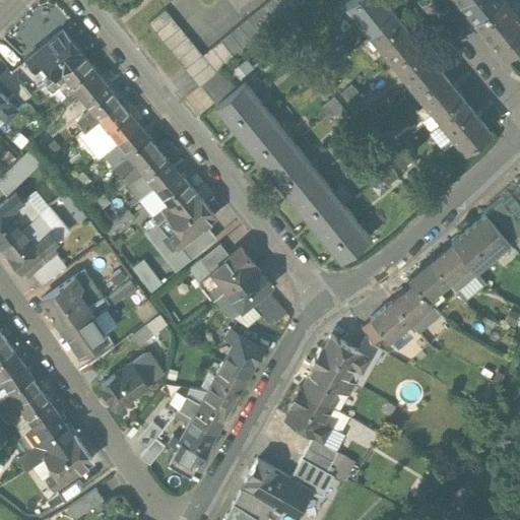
[(268,0),(203,54),(217,71),(304,0),(268,0)]
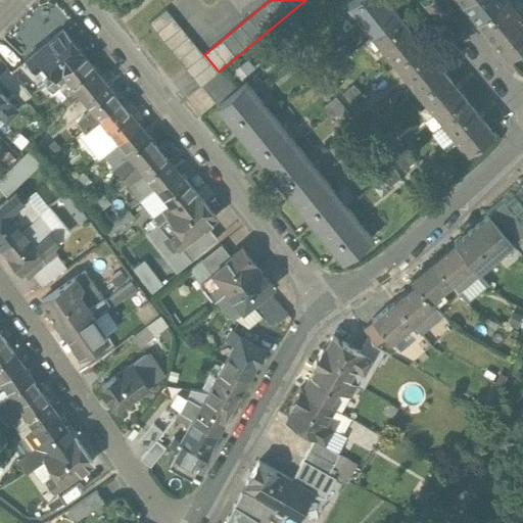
[(372,34),(396,13),(385,0),(353,0),(348,5),(372,34)]
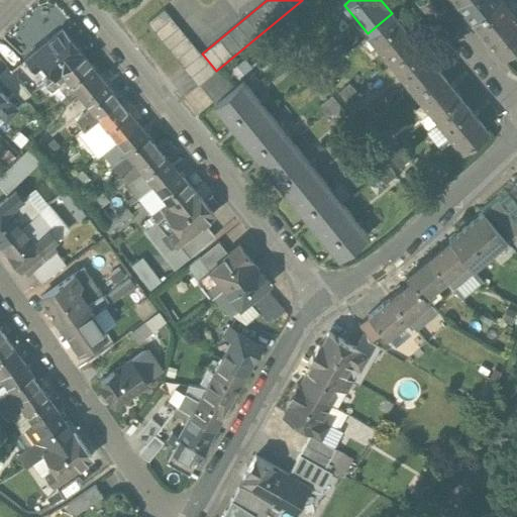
[(457,0),(455,2),(471,19),(494,0),(457,0)]
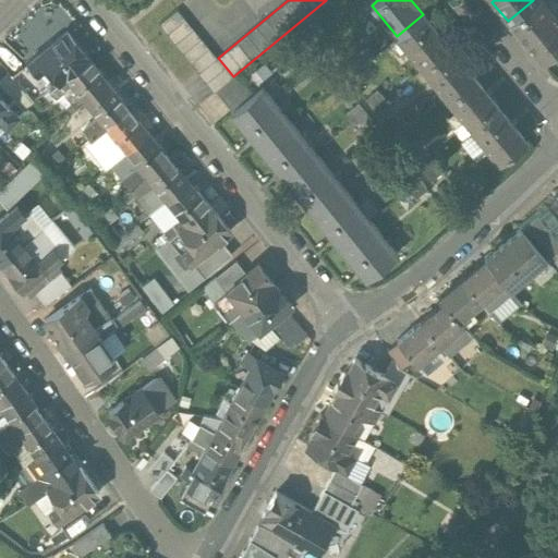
[(545,0),(533,0),(508,21),(523,40),(557,13),(545,0)]
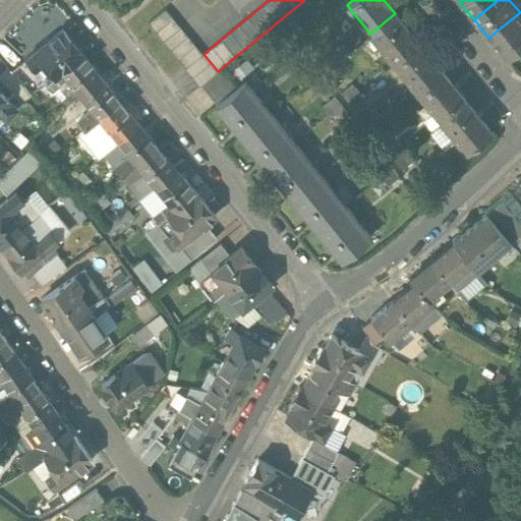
[(166,8),(148,23),(199,87),(218,71),(204,54),(166,8)]
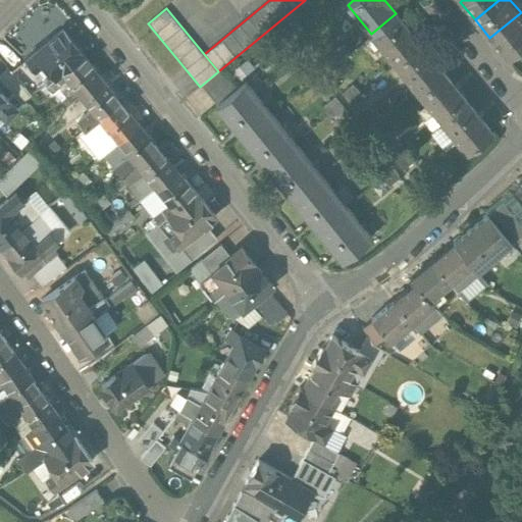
[(521,13),(521,12),(489,38),(505,56),(521,41),(521,13)]
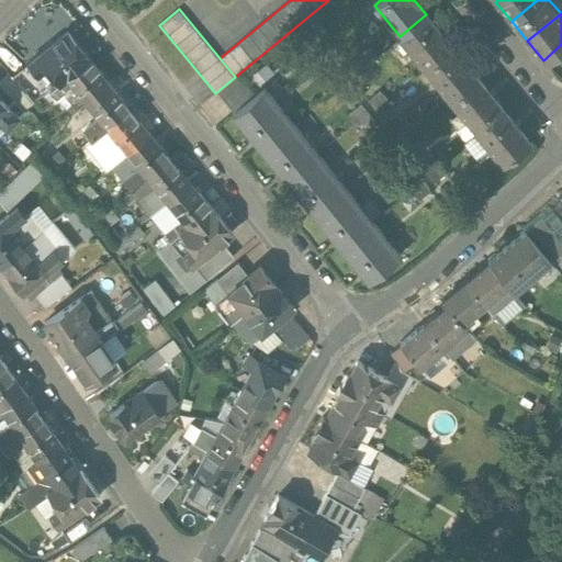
[(426,67),(452,46),(426,14),(400,36),(426,67)]
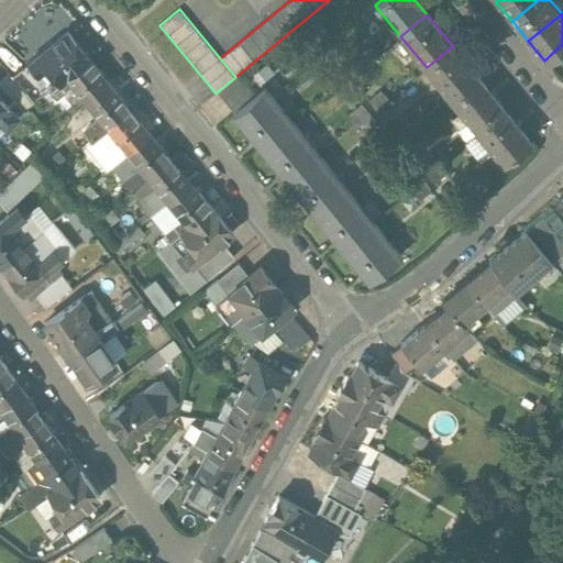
[(67,32),(28,65),(36,76),(46,67),(59,83),(89,58),(67,32)]
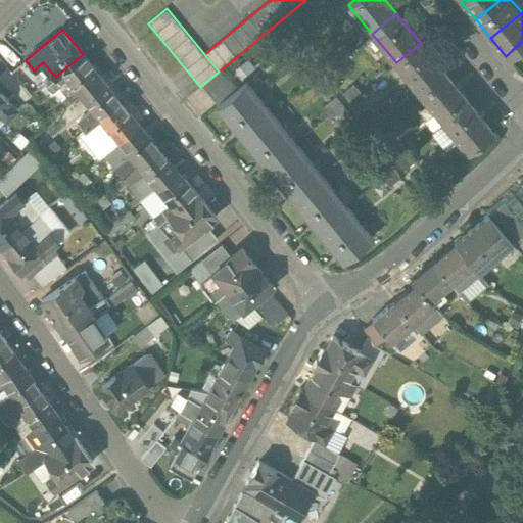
[(420,92),(444,72),(421,43),(396,62),(420,92)]
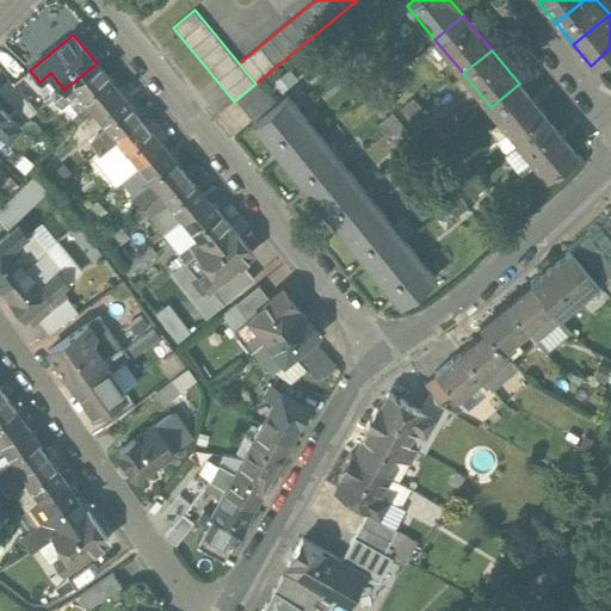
[(65,90),(63,91),(68,98),(69,97),(78,90),(84,97),(94,110),(117,91),(107,79),(109,78),(97,63),(65,90)]
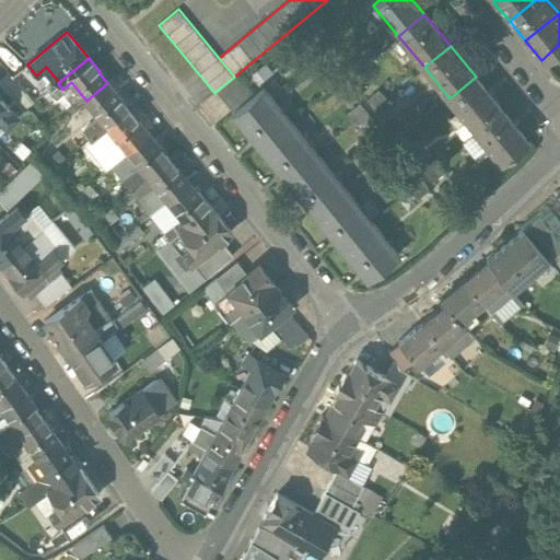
[(352,58),(341,67),(349,77),(359,67),(352,58)]
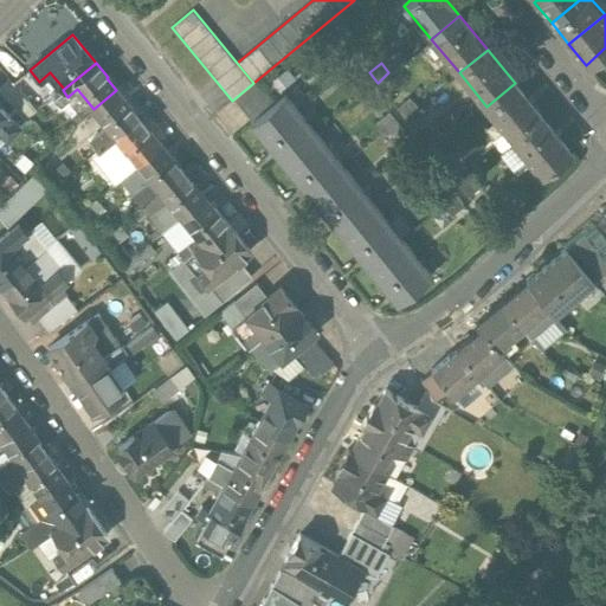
[(359,76),(347,85),(355,96),(367,85),(359,76)]
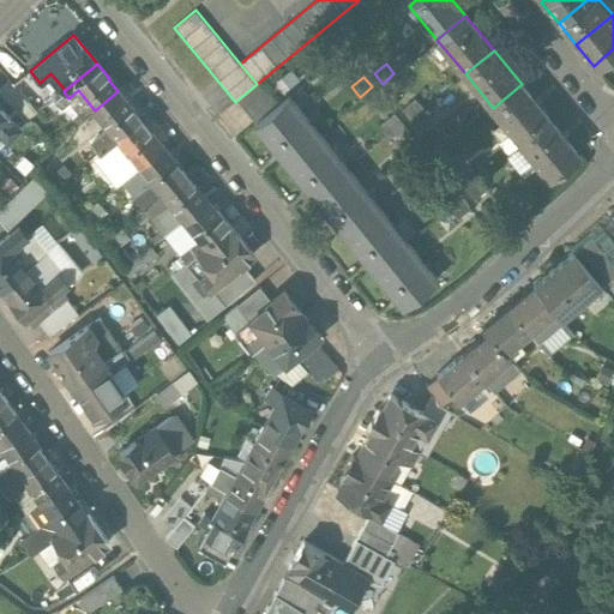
[(26,102),(7,83),(0,90),(0,95),(17,112),(26,102)]
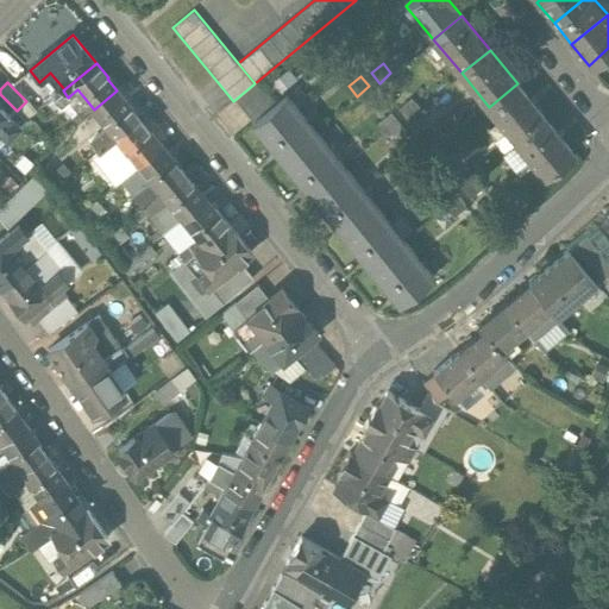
[(258,82),(237,99),(255,120),(276,104),(258,82)]
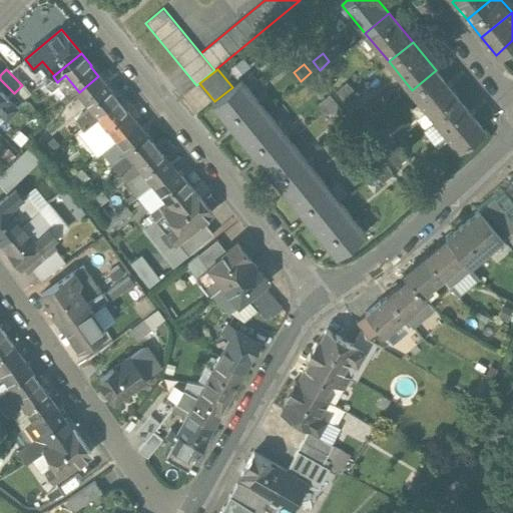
[(435,118),(459,98),(436,70),(412,90),(435,118)]
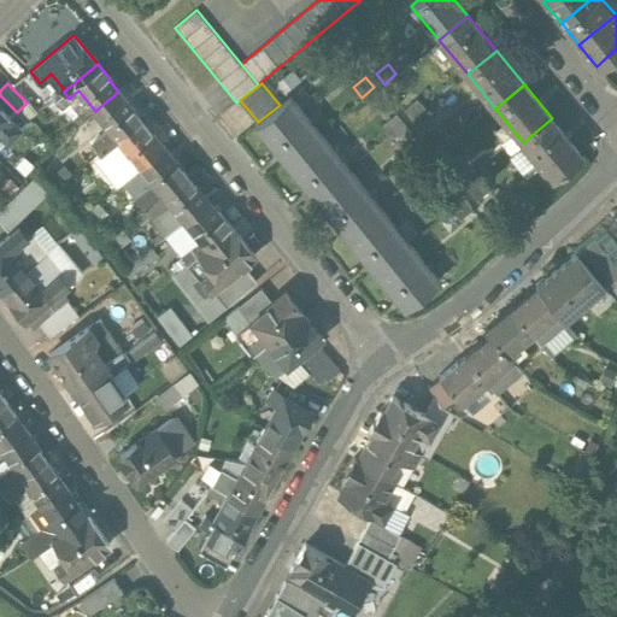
[(60,109),(56,112),(58,115),(59,115),(69,127),(78,117),(71,110),(77,106),(76,105),(84,98),(78,90),(70,98),(71,100),(60,109)]
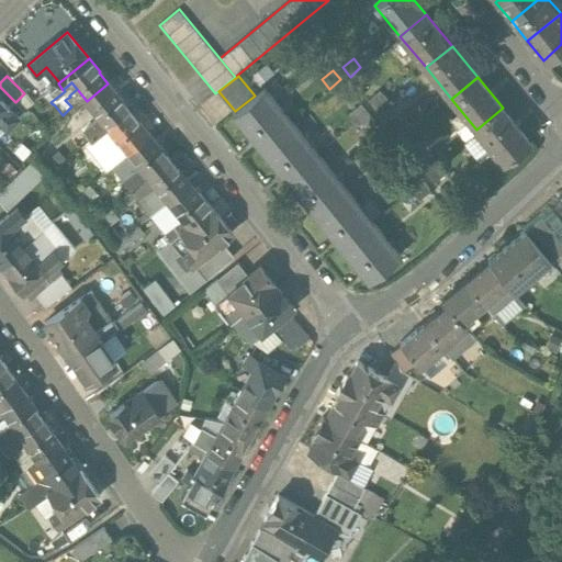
[(58,83),(48,91),(49,92),(55,99),(65,91),(64,89),(63,90),(58,83)]
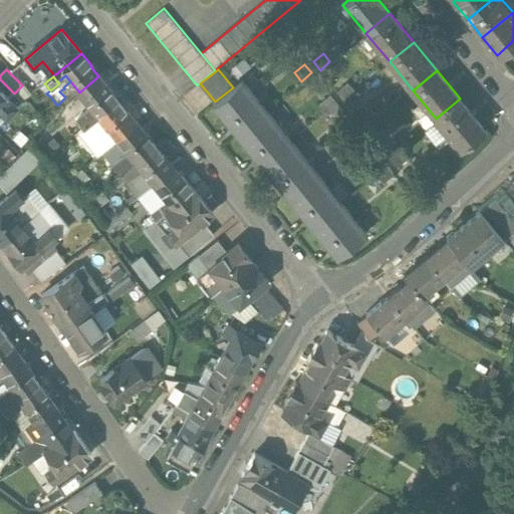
[(98,76),(79,92),(92,107),(77,119),(83,126),(117,99),(98,76)]
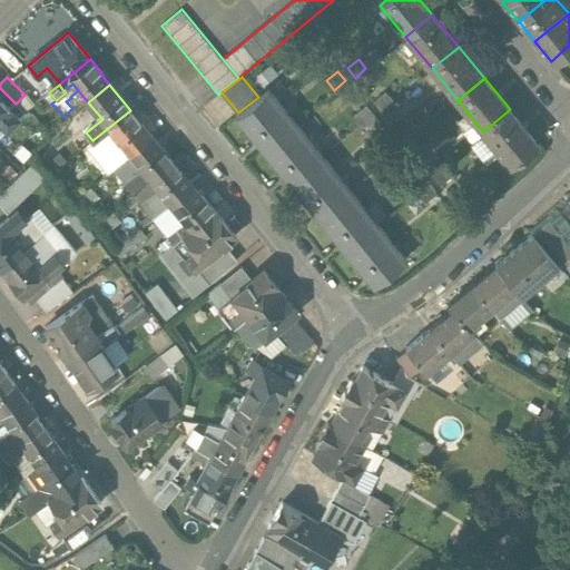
[(236,115),(264,148),(294,123),(266,89),(258,97),(238,112),(236,115)]
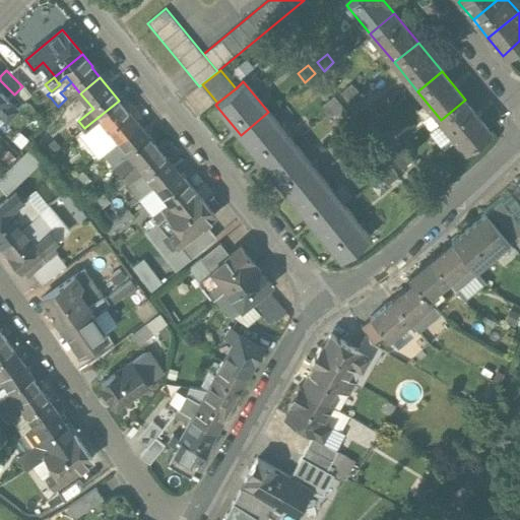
[(365,101),(350,83),(340,91),(354,109),(365,101)]
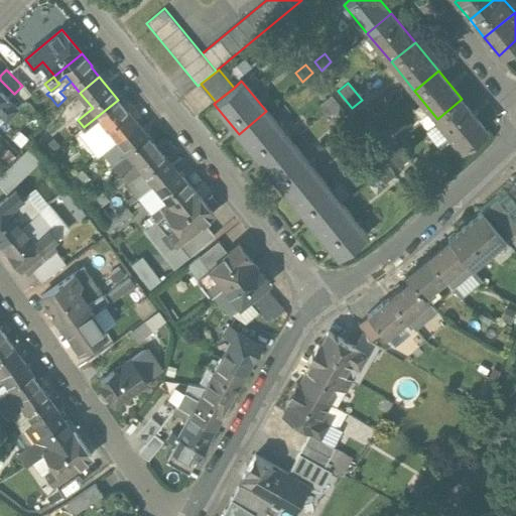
[(45,85),(41,88),(46,94),(50,91),(45,85)]
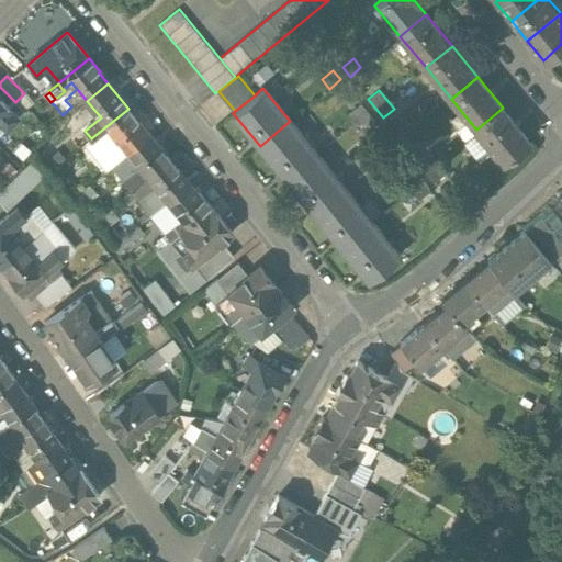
[(27,94),(20,101),(24,108),(33,101),(27,94)]
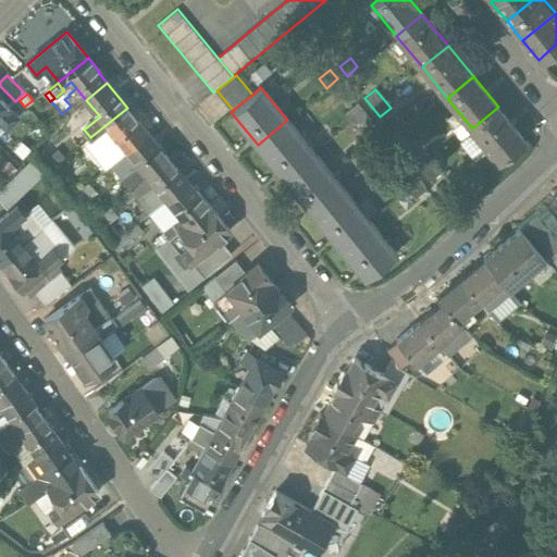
[(16,116),(0,99),(0,119),(7,125),(16,116)]
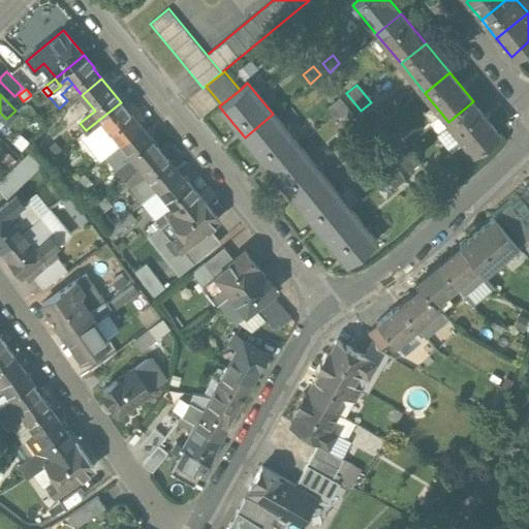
[(339,97),(329,106),(342,123),(353,114),(339,97)]
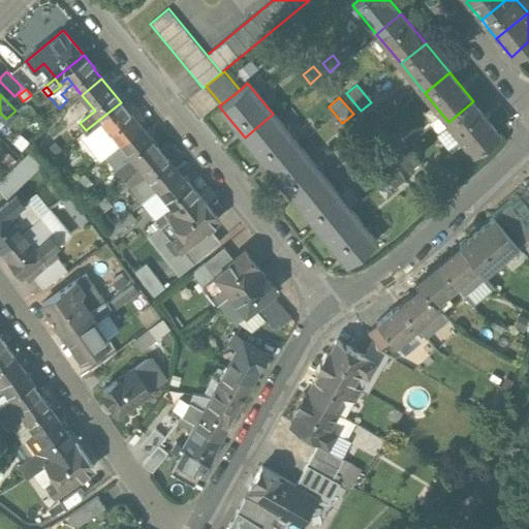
[(473,151),(498,130),(473,101),(448,122),(473,151)]
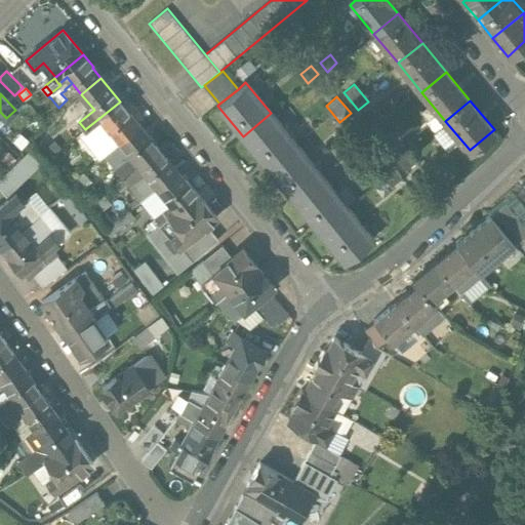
[(120,102),(85,129),(104,153),(118,140),(118,142),(138,125),(120,102)]
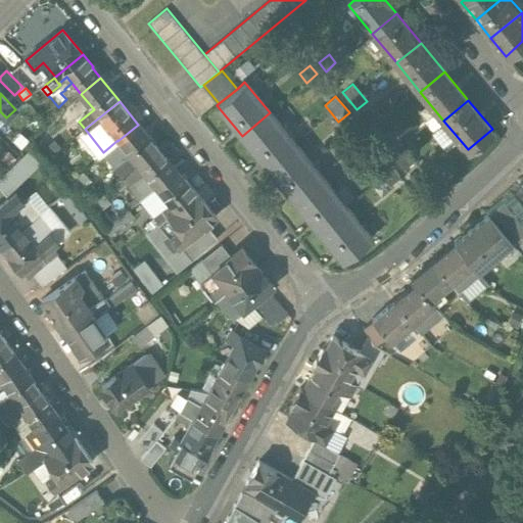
[(242,136),(268,167),(295,143),(270,112),(242,136)]
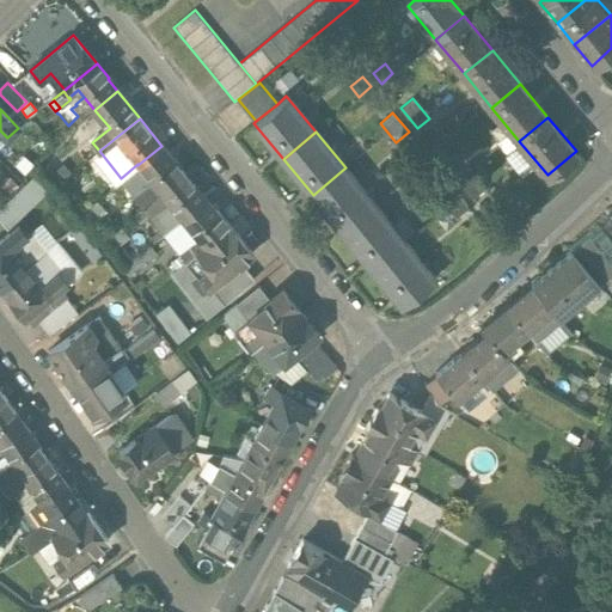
[(161,146),(138,165),(138,164),(121,178),(136,196),(147,188),(151,188),(154,185),(160,191),(183,173),(161,146)]
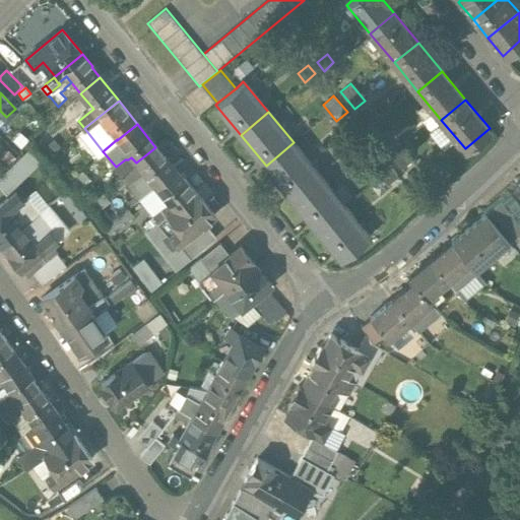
[(86,142),(79,133),(73,138),(80,147),(86,142)]
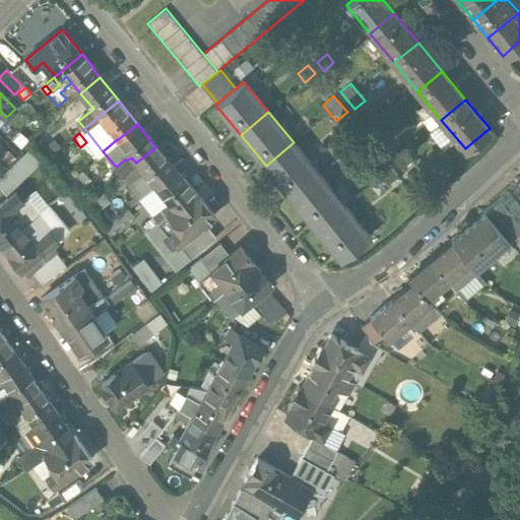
[(412,157),(398,140),(388,149),(402,166),(412,157)]
